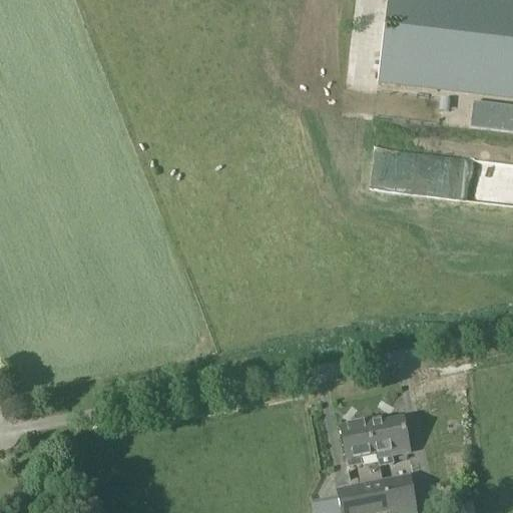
[(512,0),(388,0),(378,83),(512,99),(512,0)]
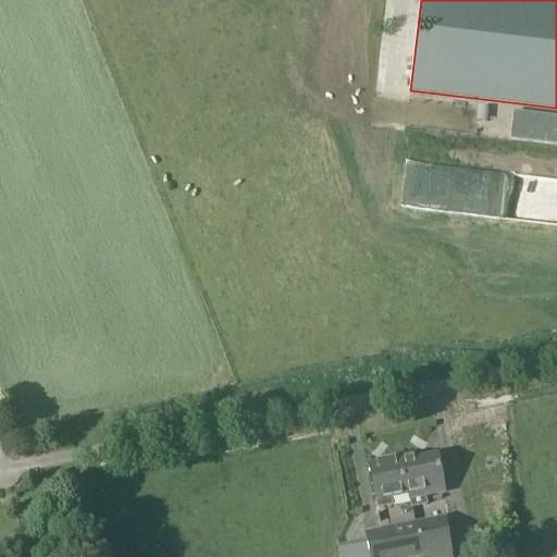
[(401,465),(400,461),(370,468),(376,502),(380,500),(381,508),(391,506),(388,499),(409,495),(410,499),(411,506),(423,504),(422,497),(443,493),(436,459),(401,465)]
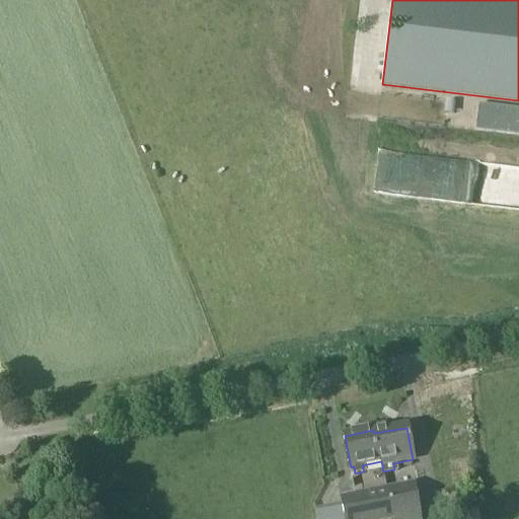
[(345,492),(342,478),(313,484),(316,498),(345,492)]
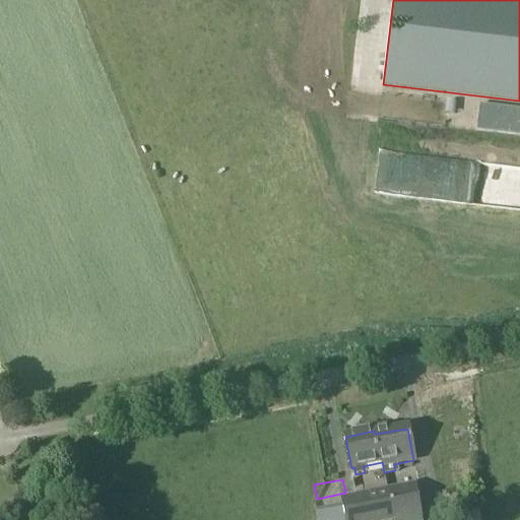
[(387,489),(393,519),(421,519),(420,516),(423,516),(415,483),(387,489)]
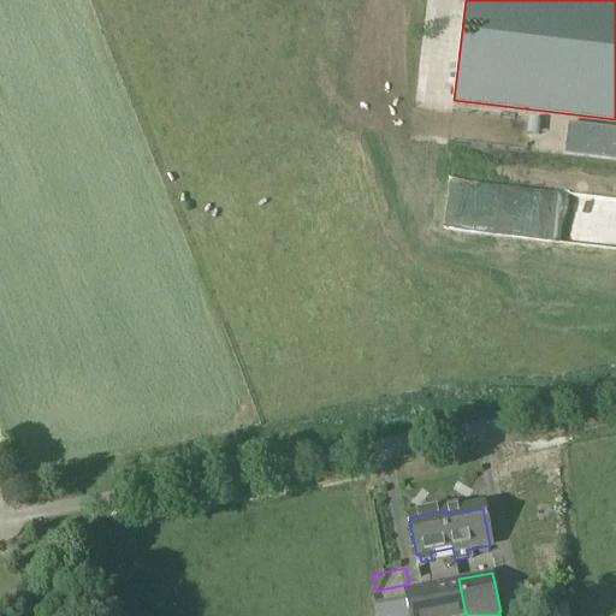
[(407,615),(466,615),(458,579),(402,590),(407,615)]
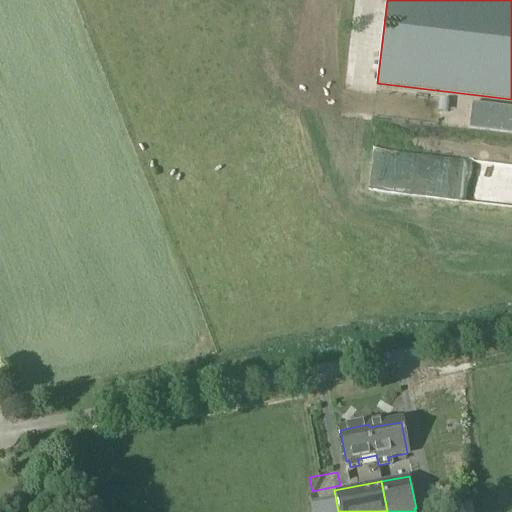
[(474,511),(473,498),(463,499),(464,511),(474,511)]
